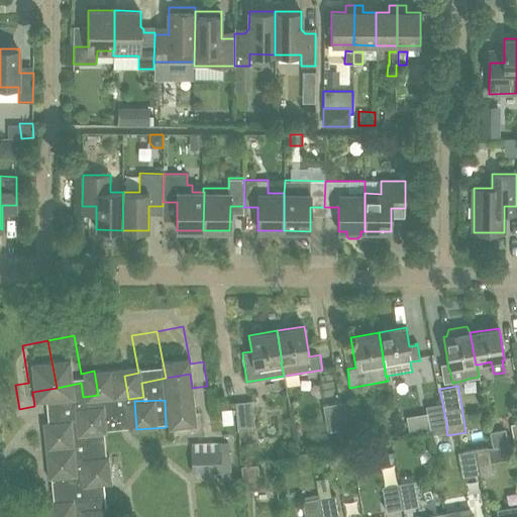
[(355,400),(338,403),(342,428),(343,428),(347,445),(359,444),(356,425),(360,425),(355,400)]
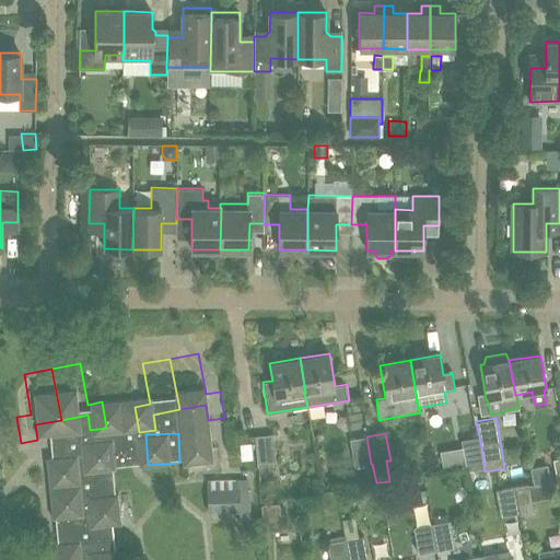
[(275,461),(276,461),(273,434),(255,435),(257,463),(258,463),(258,468),(276,467),(275,461)]
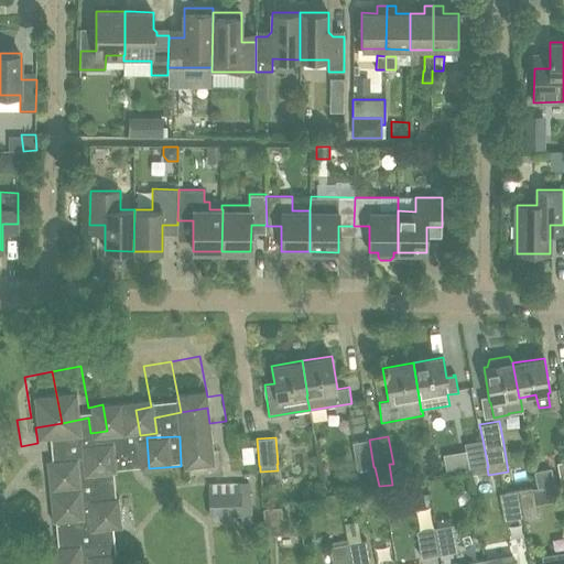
[(358,469),(373,467),(369,440),(353,442),(358,469)]
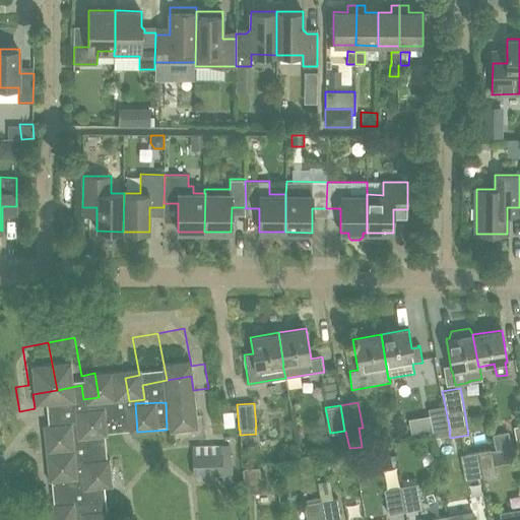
[(433,434),(449,431),(450,431),(445,405),(428,408),(433,434)]
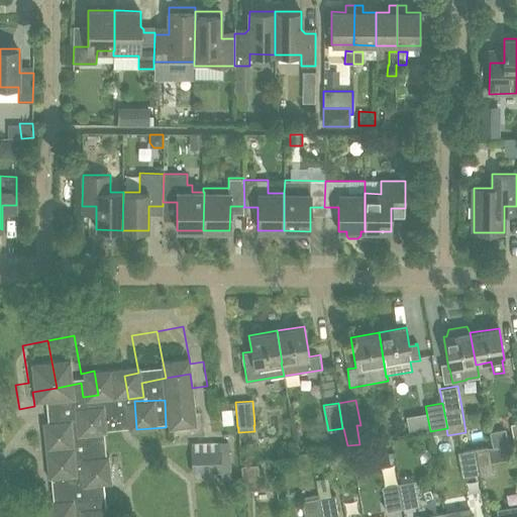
[(223,425),(233,424),(232,410),(222,411),(223,425)]
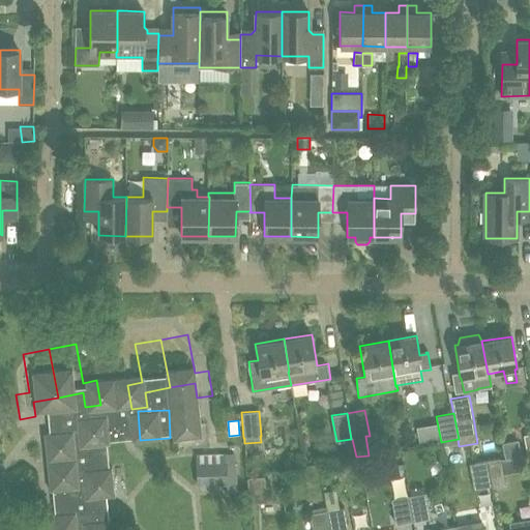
[(415,425),(418,444),(430,442),(427,424),(415,425)]
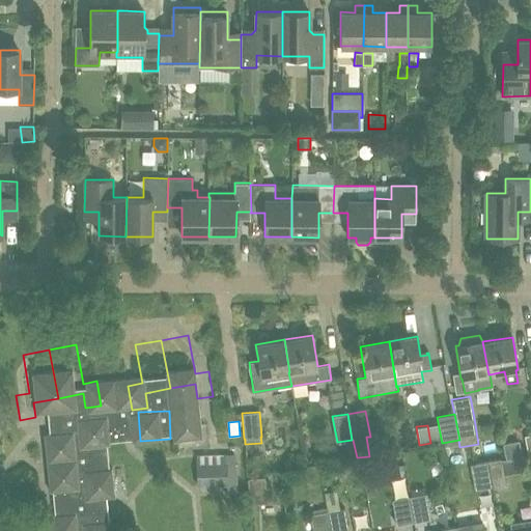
[(502,443),(506,459),(523,456),(519,440),(502,443)]
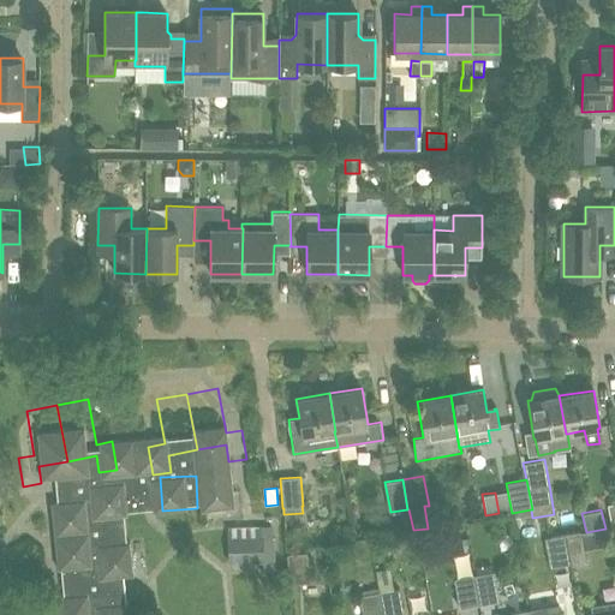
[(238,511),(218,512),(219,525),(239,524),(238,511)]
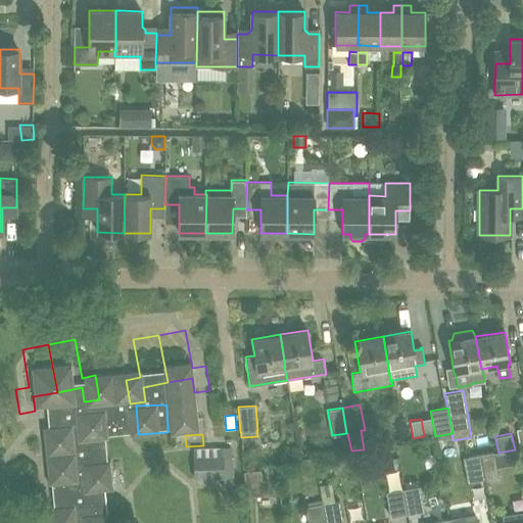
[(63,450),(21,458),(27,486),(67,478),(63,450)]
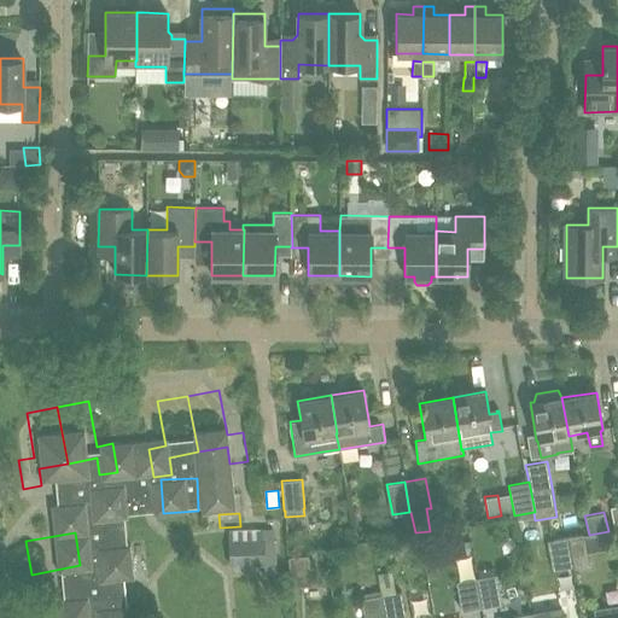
[(583,535),(567,538),(572,567),(589,565),(583,535)]
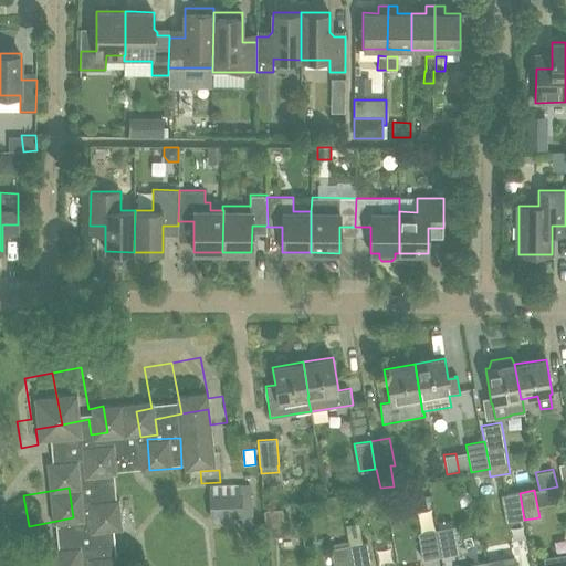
[(506,523),(524,520),(520,493),(501,496),(506,523)]
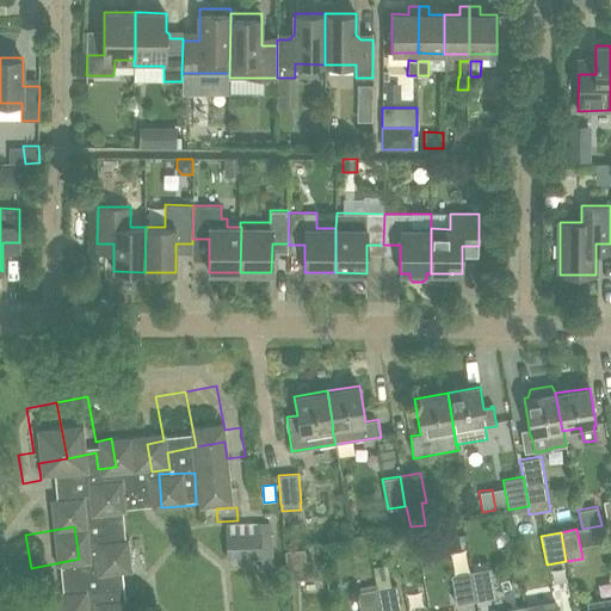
[(289,580),(308,579),(306,549),(285,551),(289,580)]
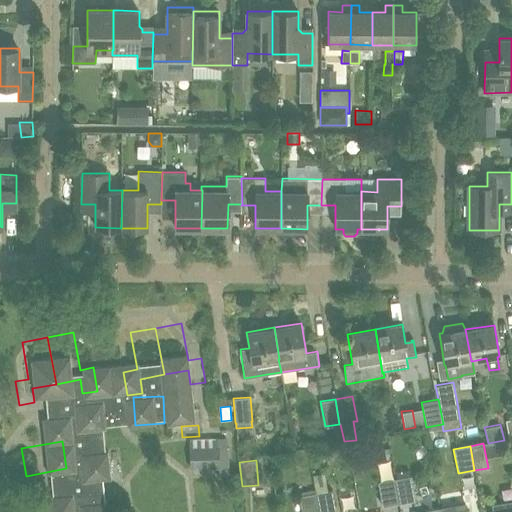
[(204,480),(182,484),(186,511),(212,511),(210,500),(228,496),(222,464),(202,468),(204,480)]
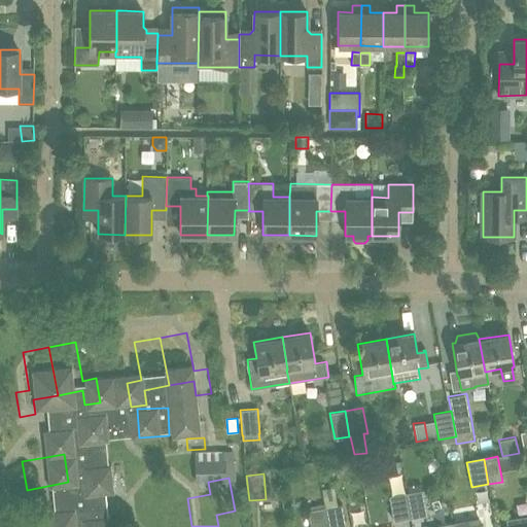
[(68,482),(27,490),(32,516),(73,508),(68,482)]
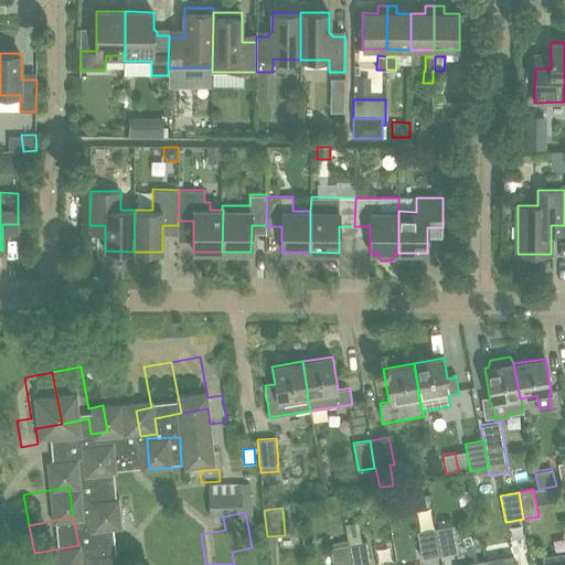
[(349,544),(352,564),(371,564),(366,541),(362,542),(358,522),(344,524),(349,544)]
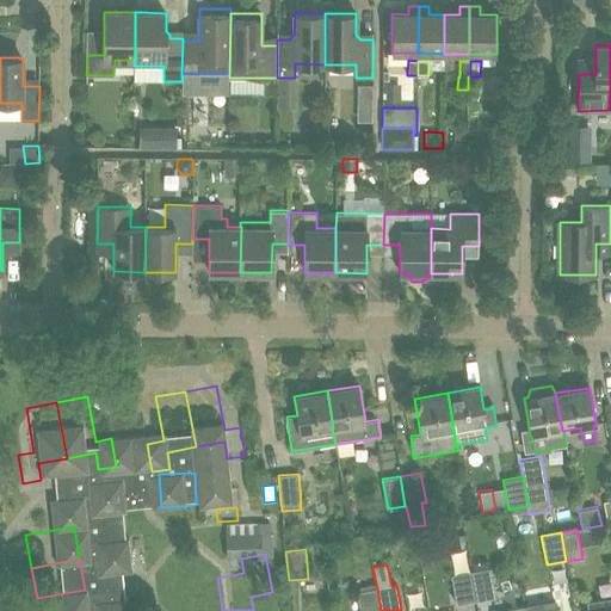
[(456,571),(457,575),(451,576),(457,605),(476,602),(471,572),(468,573),(467,569),(456,571)]
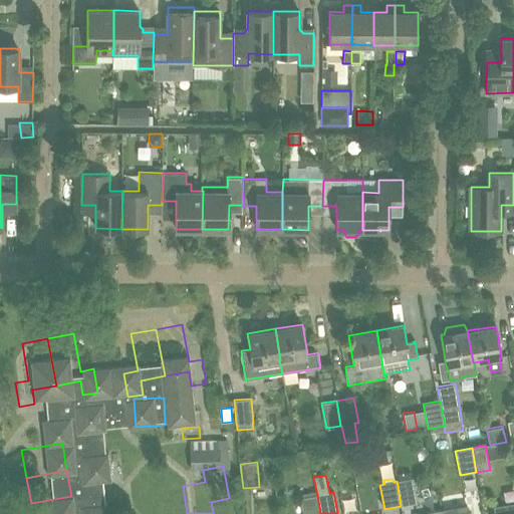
[(412,479),(397,481),(401,506),(418,503),(412,479)]
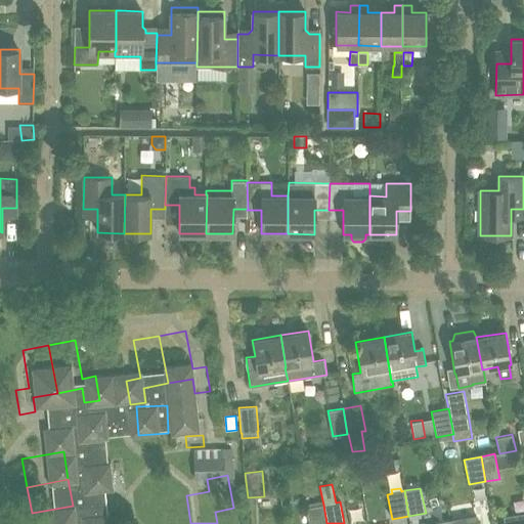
[(123,516),(124,492),(114,491),(112,516),(123,516)]
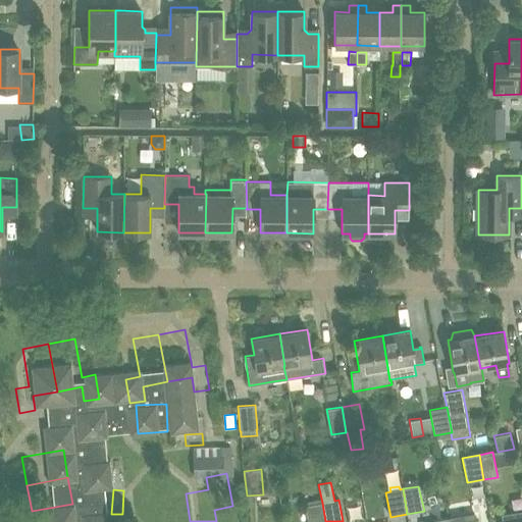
[(308,521),(325,521),(322,503),(306,506),(308,521)]
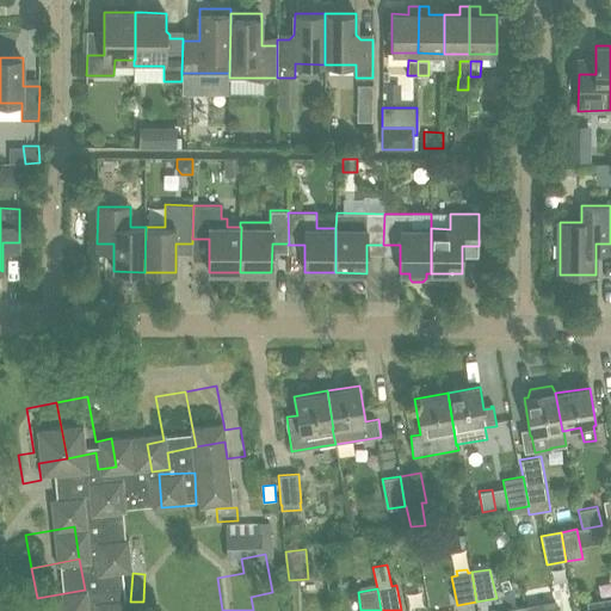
[(88,610),(85,590),(37,598),(38,610),(88,610)]
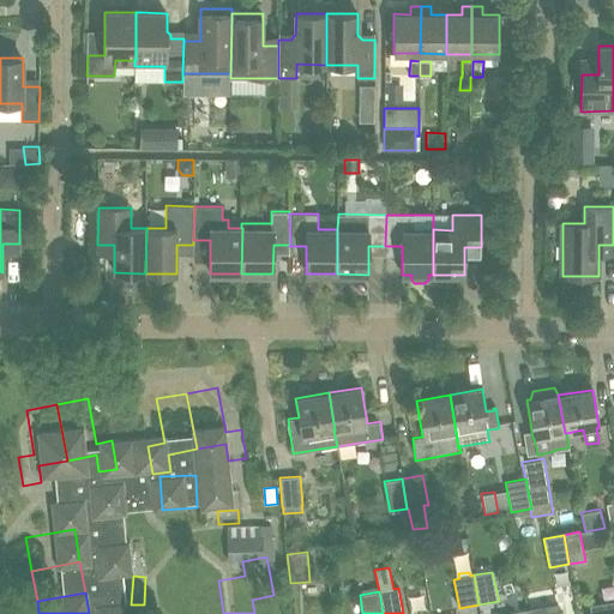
[(613,613),(613,601),(591,606),(593,613),(613,613)]
